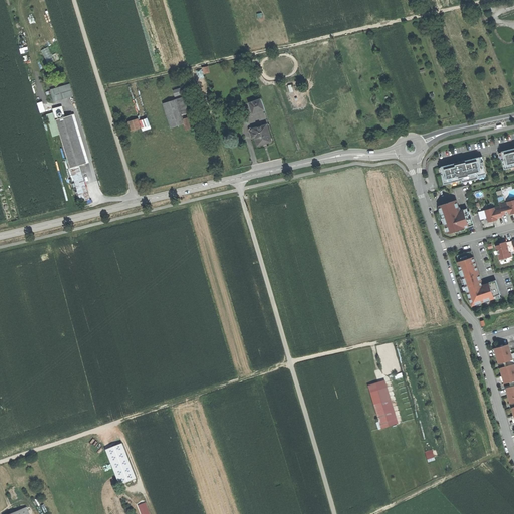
[(71,83),(51,89),(55,101),(75,95),(71,83)]
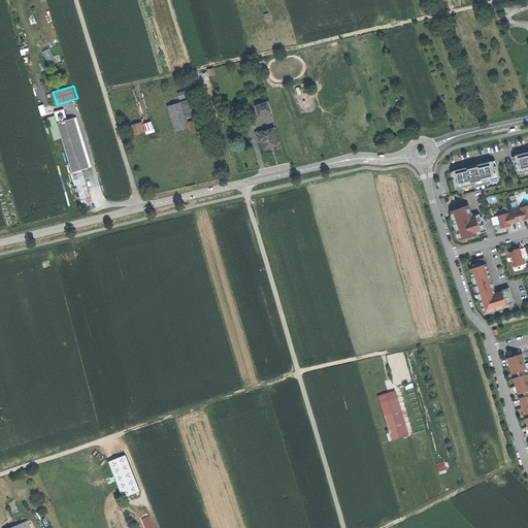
[(188,100),(180,102),(183,108),(190,106),(188,100)]
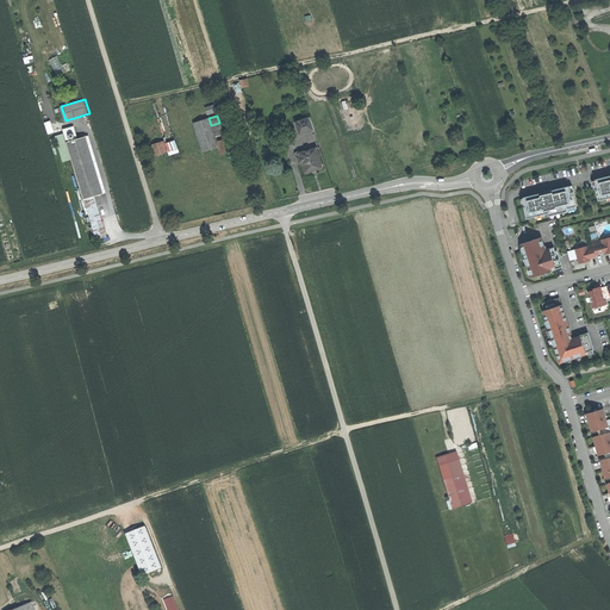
[(294,122),(299,135),(315,129),(310,117),(294,122)]
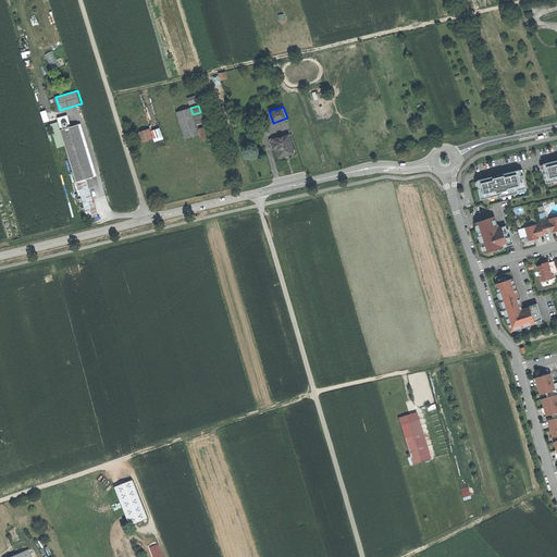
[(177,112),(185,138),(199,134),(197,128),(195,121),(193,114),(190,108),(177,112)]
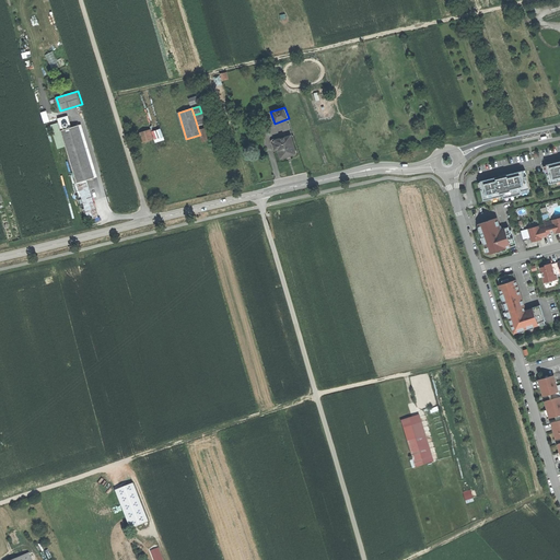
[(201,113),(194,115),(196,121),(205,118),(202,113),(201,113)]
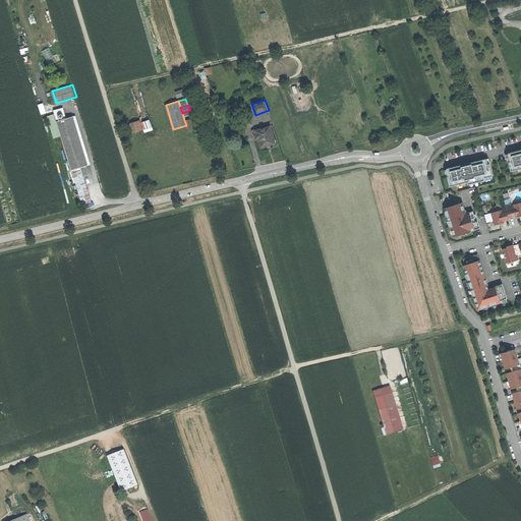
[(57,122),(72,171),(89,166),(73,117),(57,122)]
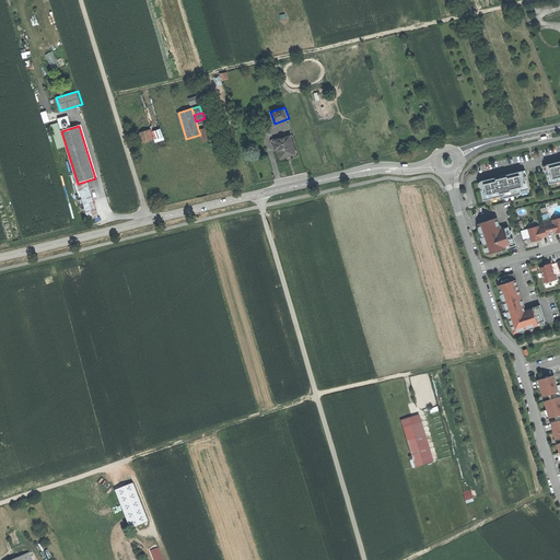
[(203,128),(198,129),(200,135),(202,141),(208,139),(203,128)]
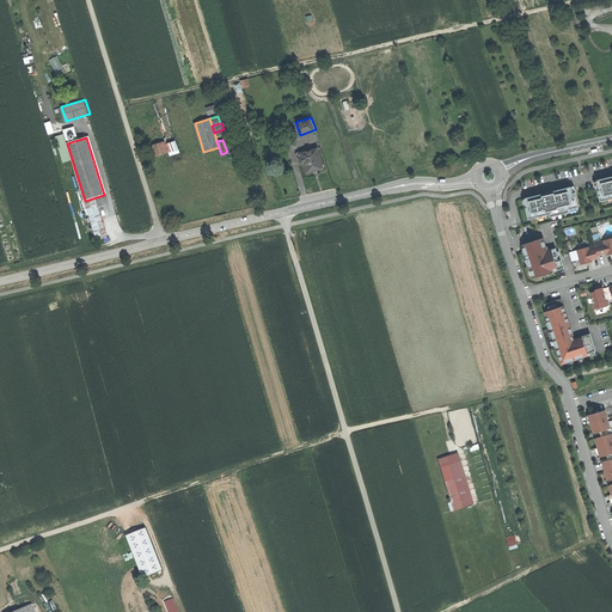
[(152,146),(154,155),(166,152),(164,142),(152,146)]
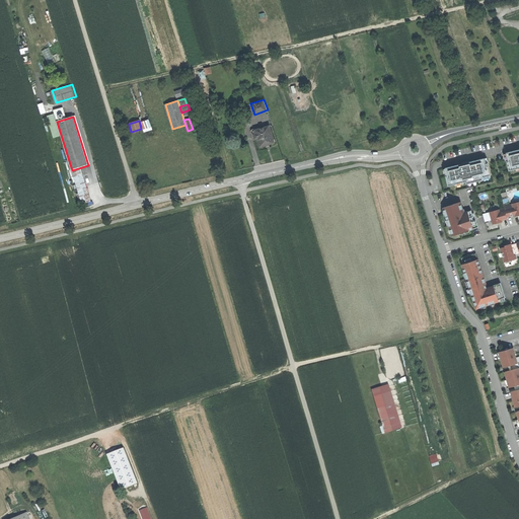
[(269,126),(254,130),(255,133),(252,134),(253,139),(256,138),(260,147),(267,145),(274,143),(269,126)]
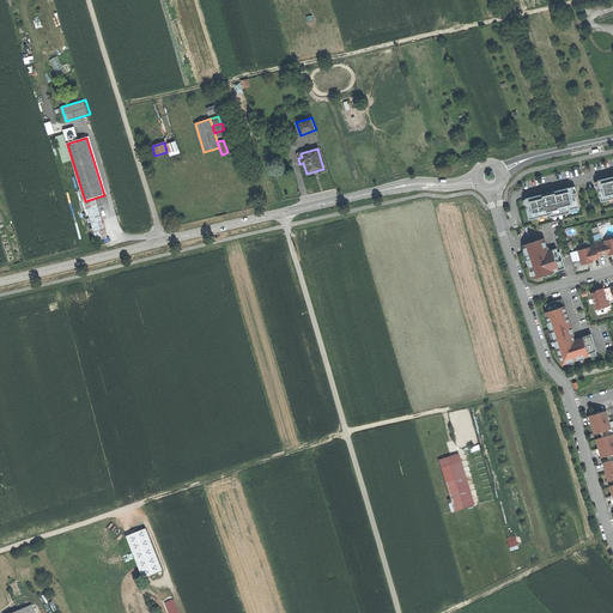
[(612,176),(599,181),(599,182),(600,188),(601,189),(599,190),(601,202),(611,199),(612,199),(612,176)]
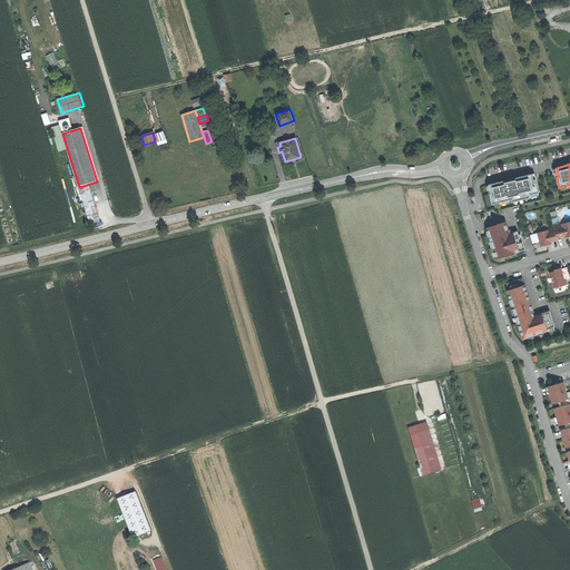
[(490,194),(492,204),(501,202),(508,200),(512,199),(518,198),(519,200),(531,197),(530,195),(531,195),(538,193),(540,193),(534,173),(514,178),(514,179),(509,182),(508,182),(505,182),(505,180),(490,185),(490,186),(491,192),(492,193),(490,194)]
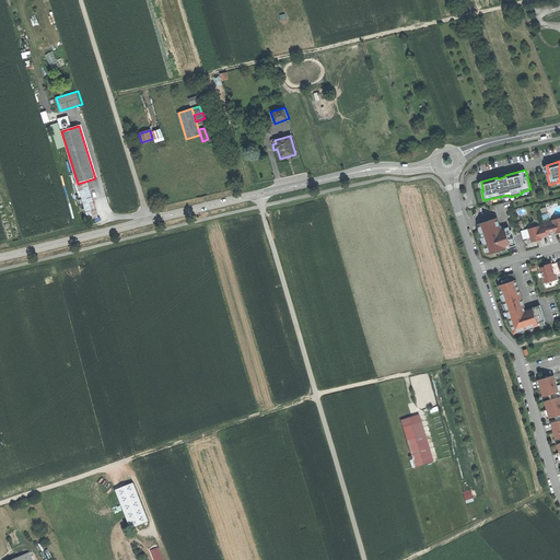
[(497,218),(478,224),(479,226),(479,228),(480,226),(482,232),(481,233),(482,237),(482,238),(485,237),(486,243),(485,244),(489,255),(496,252),(496,251),(500,249),(505,247),(506,248),(516,245),(514,236),(511,237),(510,235),(512,234),(510,231),(509,228),(502,230),(497,231),(496,228),(500,226),(497,218)]
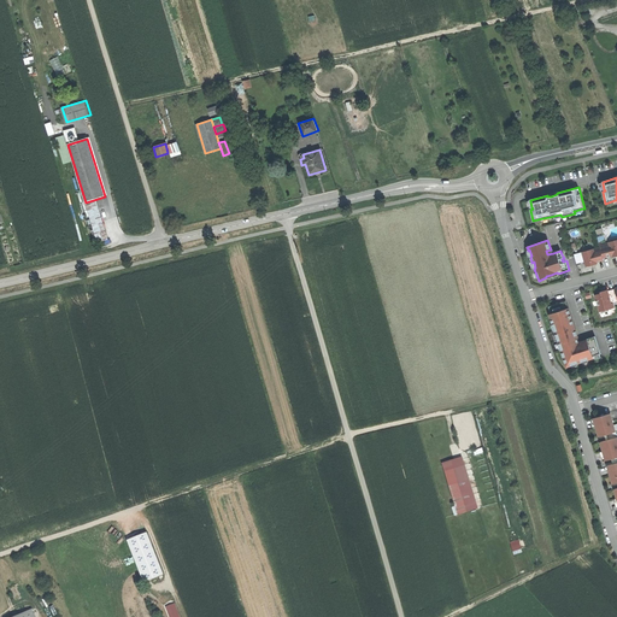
[(600,250),(603,258),(612,256),(613,257),(616,257),(616,256),(616,240),(599,245),(600,250)]
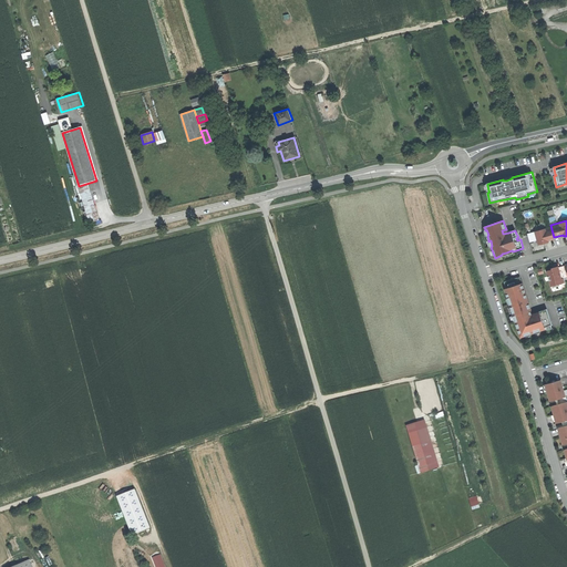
[(543,229),(535,232),(538,245),(545,244),(545,243),(548,241),(555,239),(554,237),(552,229),(543,232),(543,229)]
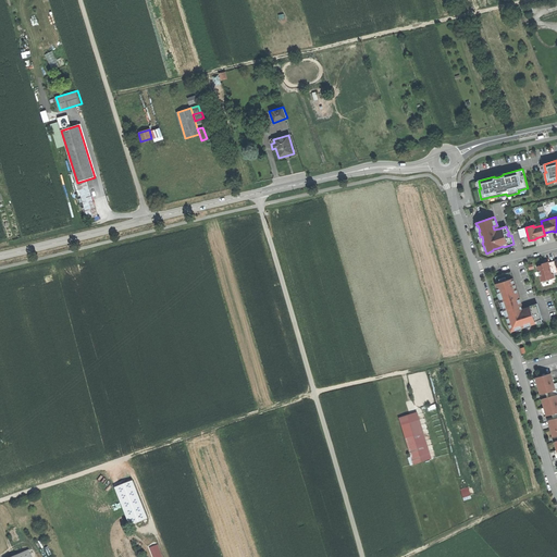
[(556,272),(556,269),(555,261),(548,262),(547,263),(547,264),(544,265),(543,264),(537,267),(542,282),(555,277),(554,274),(556,272)]
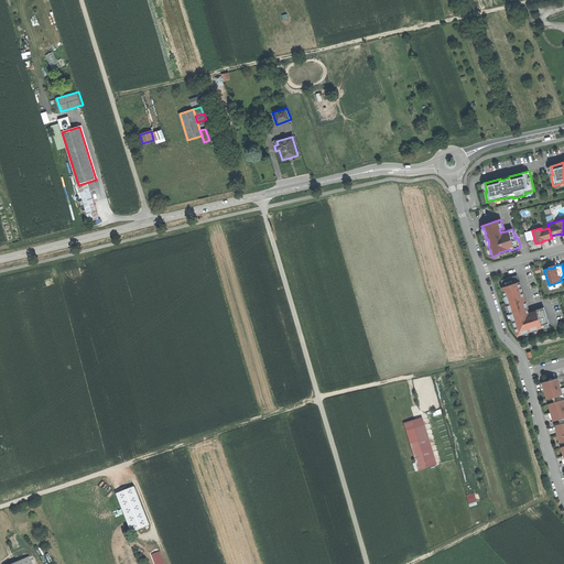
[(517,275),(501,281),(506,292),(503,292),(506,297),(507,296),(508,302),(507,302),(508,306),(509,306),(511,311),(510,311),(511,315),(512,314),(514,320),(512,320),(518,335),(522,334),(522,333),(527,331),(528,332),(532,331),(532,329),(537,327),(538,329),(542,327),(542,326),(543,326),(549,324),(550,324),(544,307),(537,310),(537,312),(529,314),(528,310),(529,308),(525,301),(524,301),(524,300),(523,297),(524,297),(517,275)]
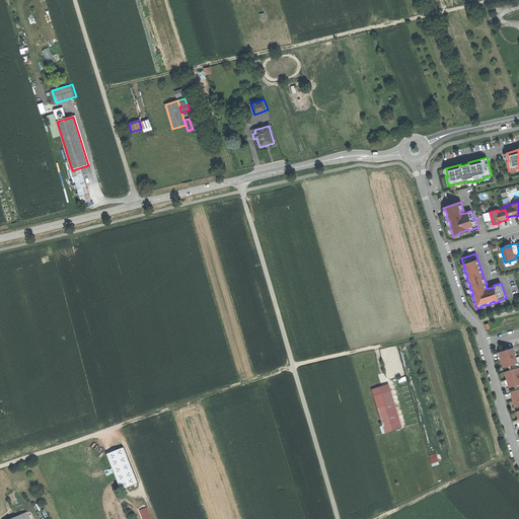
[(510,365),(512,370),(510,371),(505,372),(507,379),(509,387),(517,385),(518,384),(518,368),(518,365),(518,363),(515,355),(513,348),(508,349),(506,350),(499,352),(501,360),(504,367),(509,366),(510,365)]
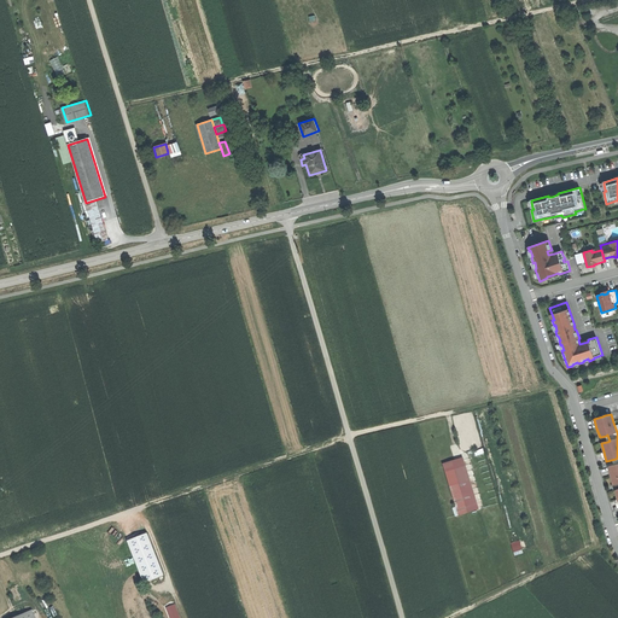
[(460,514),(478,508),(462,458),(443,464),(460,514)]
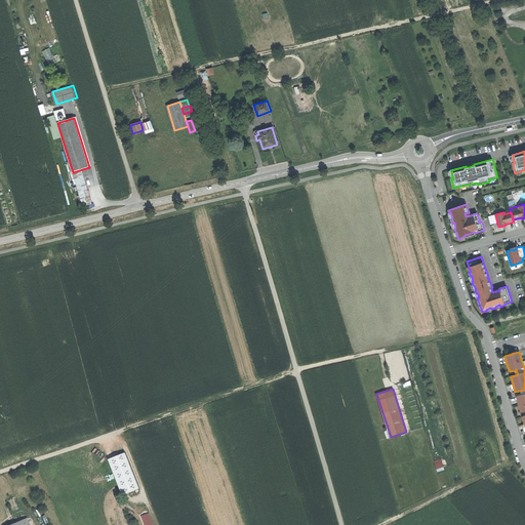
[(138,487),(124,453),(108,459),(122,494),(138,487)]
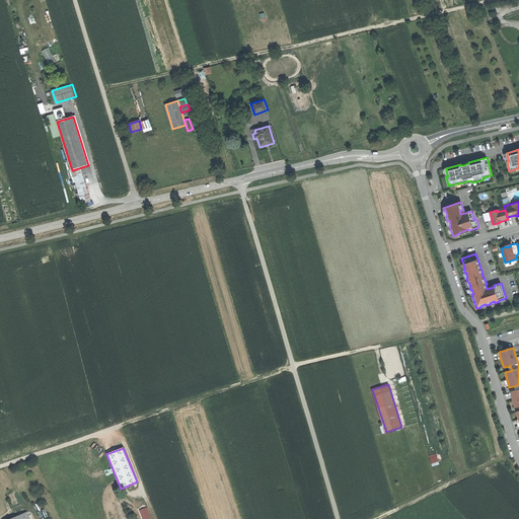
[(151,518),(147,508),(140,511),(142,518),(151,518)]
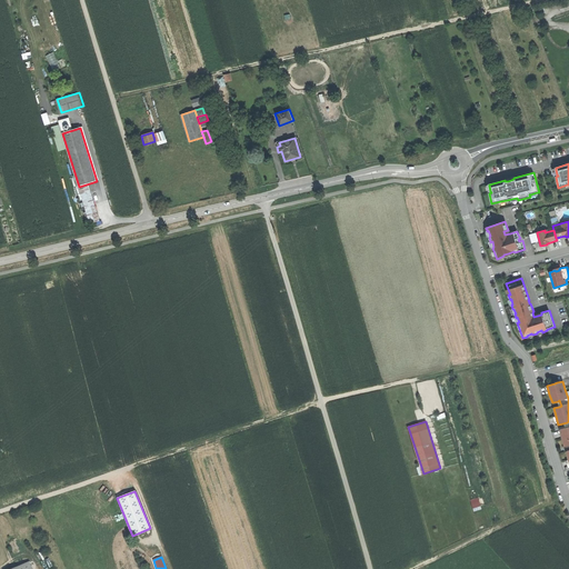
All buildings are outlined.
